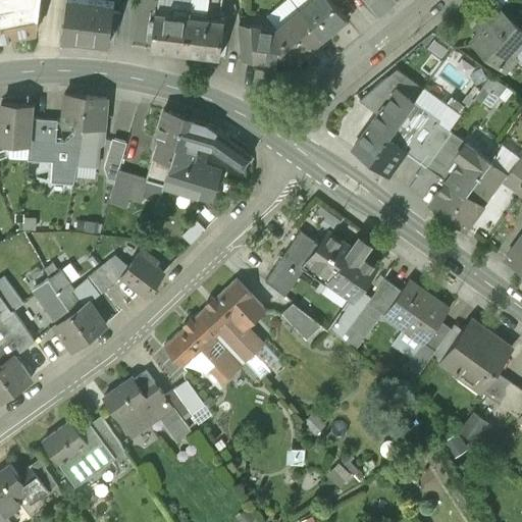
[(0,0),(0,37),(37,31),(40,0),(0,0)]
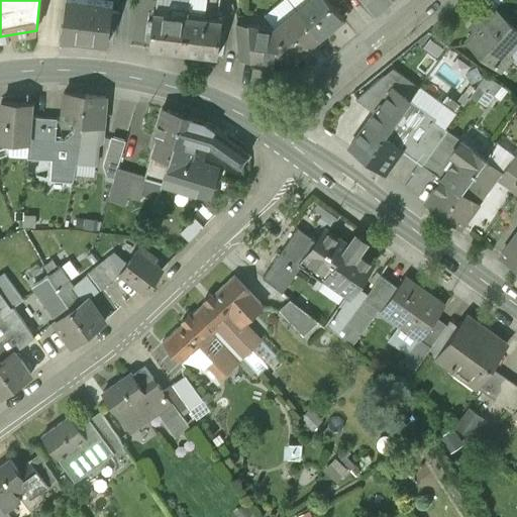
[(113,3),(91,0),(66,0),(61,36),(108,42),(113,3)]
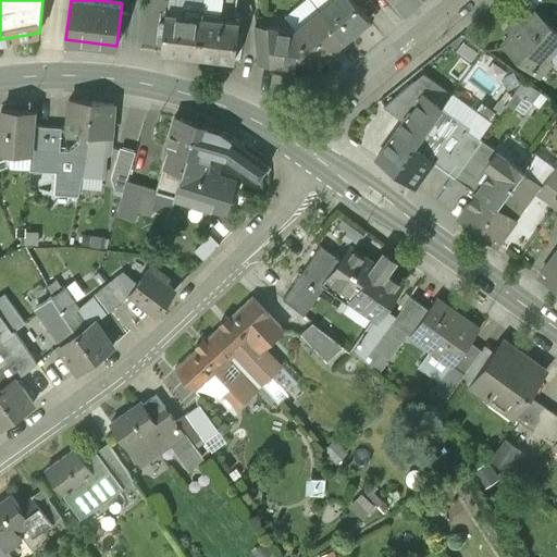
[(236,0),(203,0),(202,16),(235,20),(236,0)]
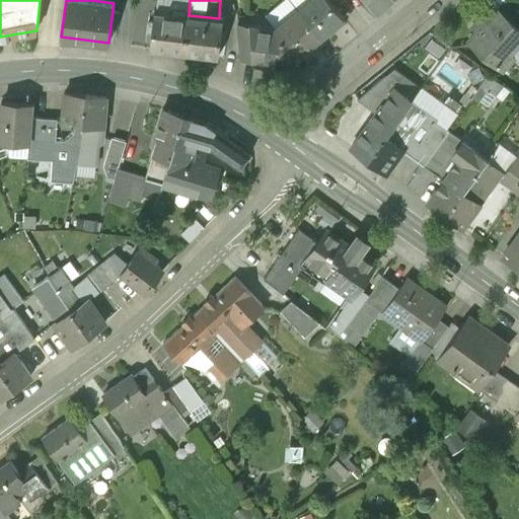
[(329,0),(309,0),(299,9),(321,35),(344,17),(329,0)]
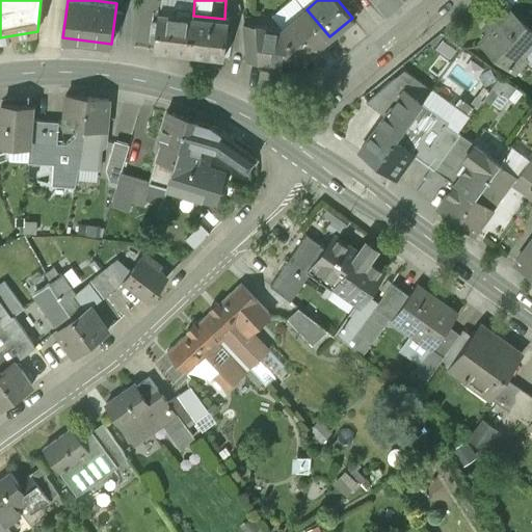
[(377,0),(386,10),(398,0),(377,0)]
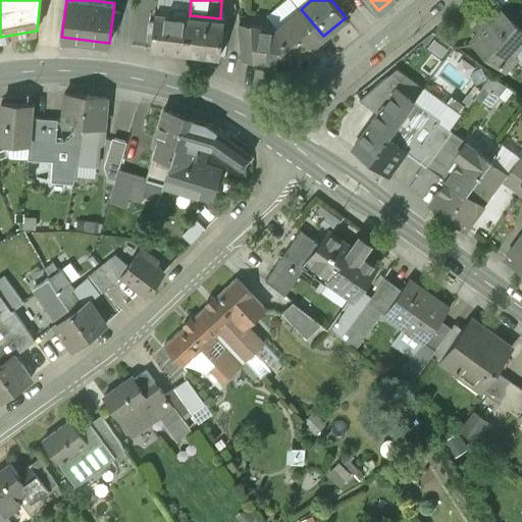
[(521,22),(521,11),(508,0),(507,0),(499,9),(519,27),(521,22)]
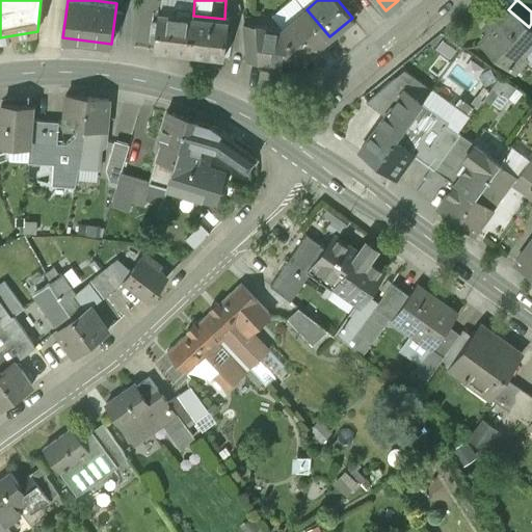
[(307,9),(284,28),(307,55),(329,36),(307,9)]
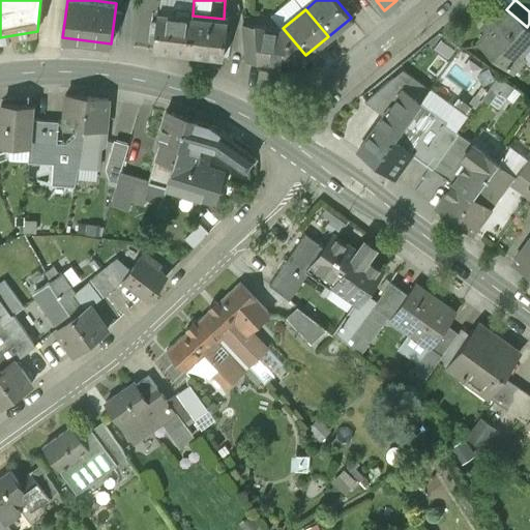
[(506,9),(478,40),(509,68),(529,43),(529,30),(527,27),(506,9)]
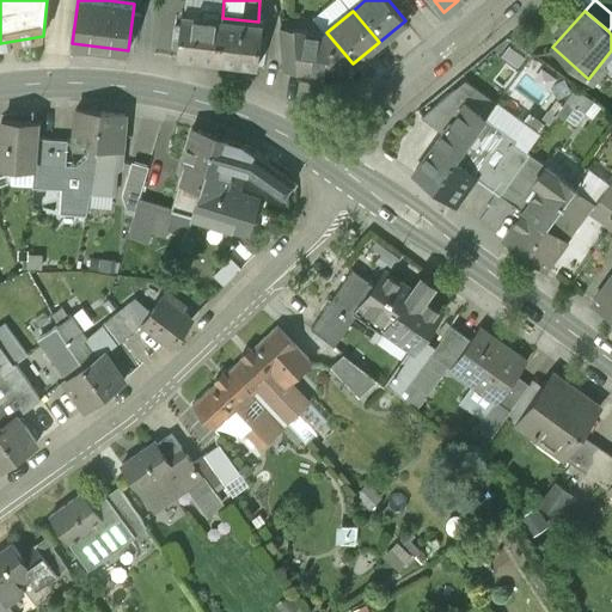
[(222,18),(182,12),(177,56),(218,61),(222,18)]
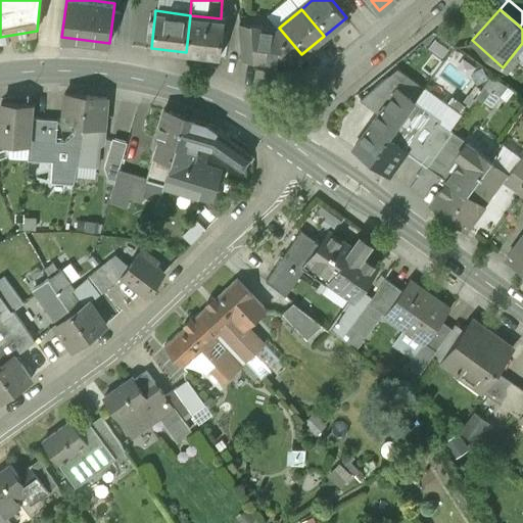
[(221,18),(190,15),(186,52),(220,57),(225,19),(221,18)]
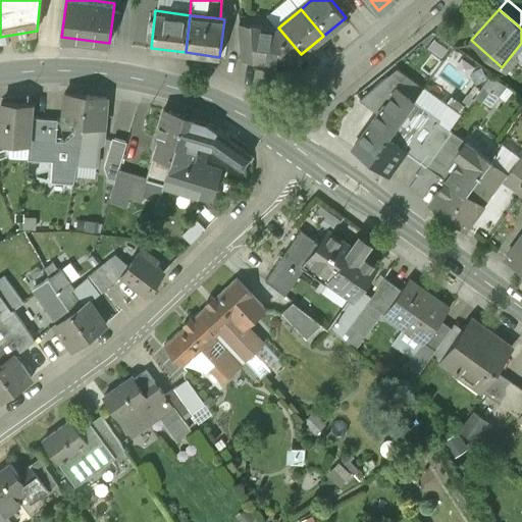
[(387,75),(359,99),(378,113),(398,88),(399,88),(401,86),(387,75)]
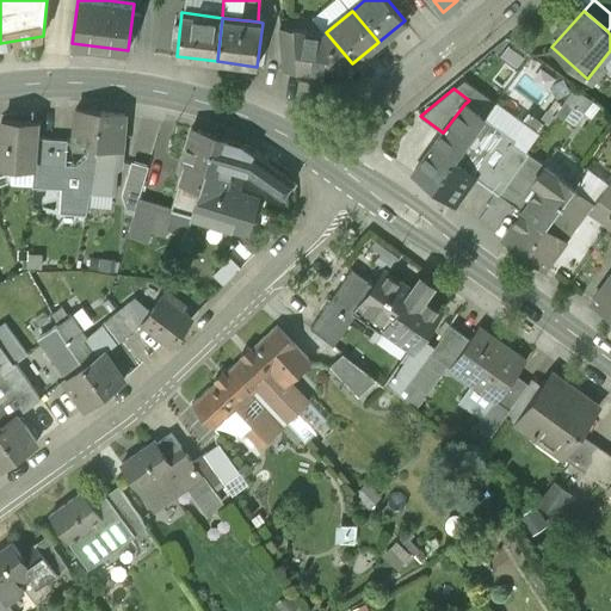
[(443,133),(443,134),(414,173),(434,187),(455,160),(466,143),(486,117),(467,103),(466,103),(443,133)]
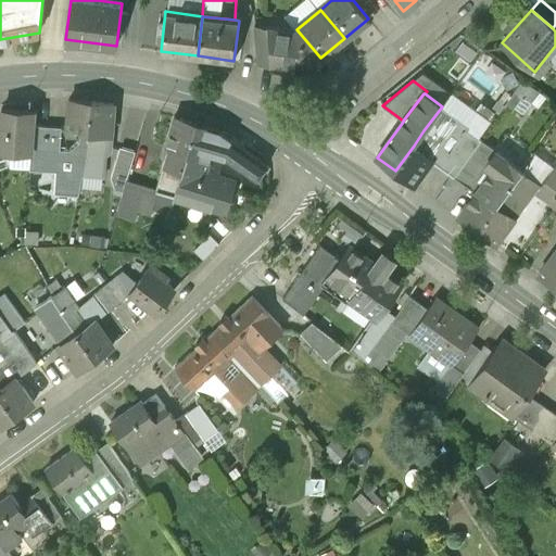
[(61,127),(45,126),(42,155),(30,154),(29,171),(57,173),(54,193),(78,194),(81,175),(87,150),(91,102),(70,100),(66,130),(79,131),(78,141),(75,141),(70,147),(70,151),(60,151),(61,127)]
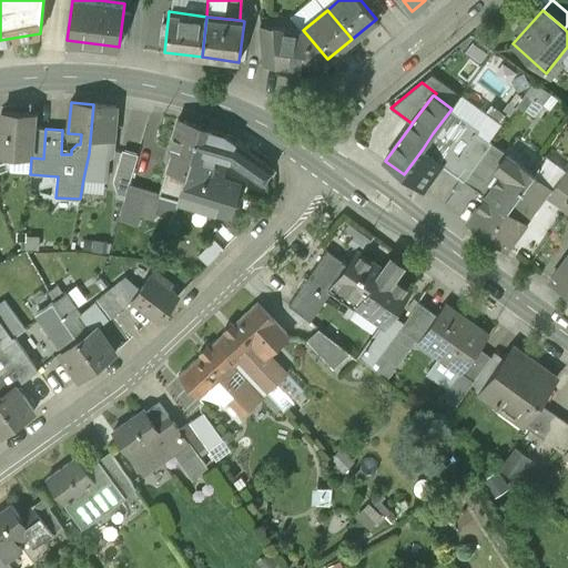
[(93,104),(89,153),(83,179),(103,181),(107,155),(111,152),(115,107),(93,104)]
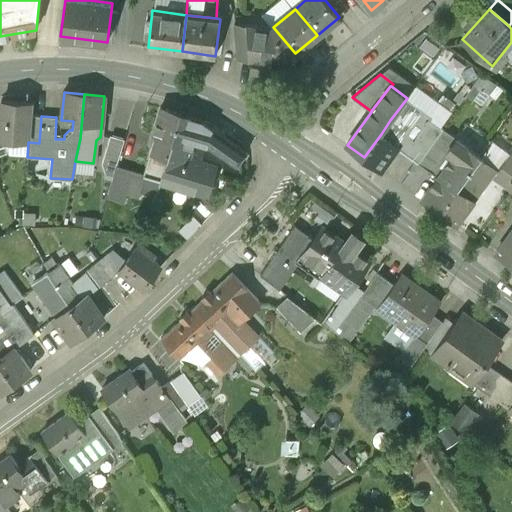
[(31,103),(1,101),(0,114),(0,137),(28,140),(30,115),(31,103)]
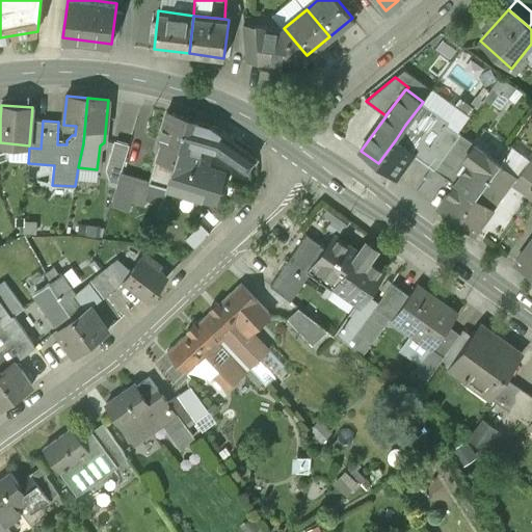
[(188,117),(167,111),(158,140),(167,143),(164,153),(160,152),(158,158),(175,163),(188,117)]
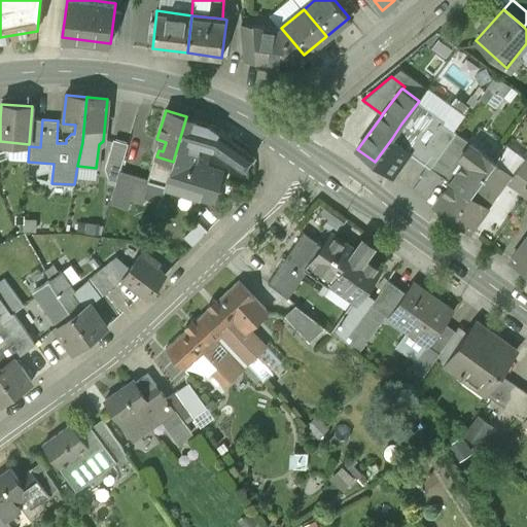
[(206,124),(186,116),(173,162),(189,167),(191,161),(186,160),(189,149),(197,151),(206,124)]
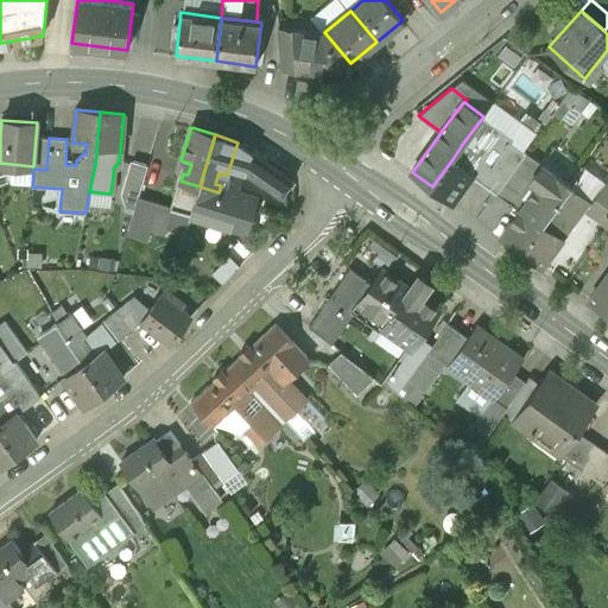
[(49,138),(36,137),(33,166),(33,169),(46,170),(49,138)]
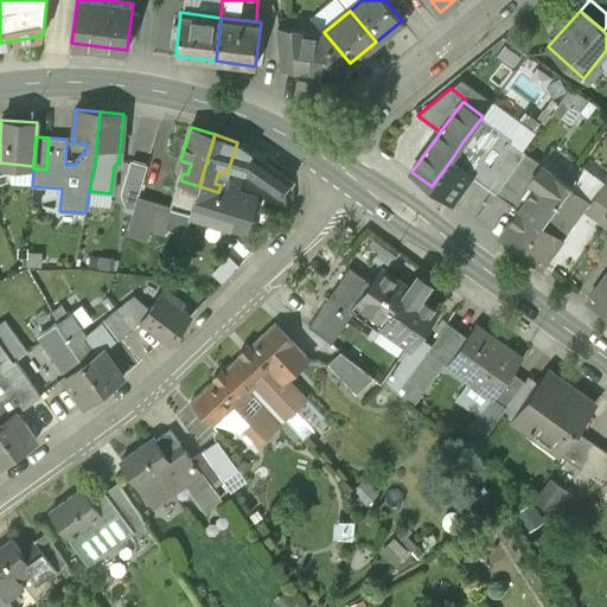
[(462,142),(452,159),(462,166),(470,155),(474,159),(478,154),(462,142)]
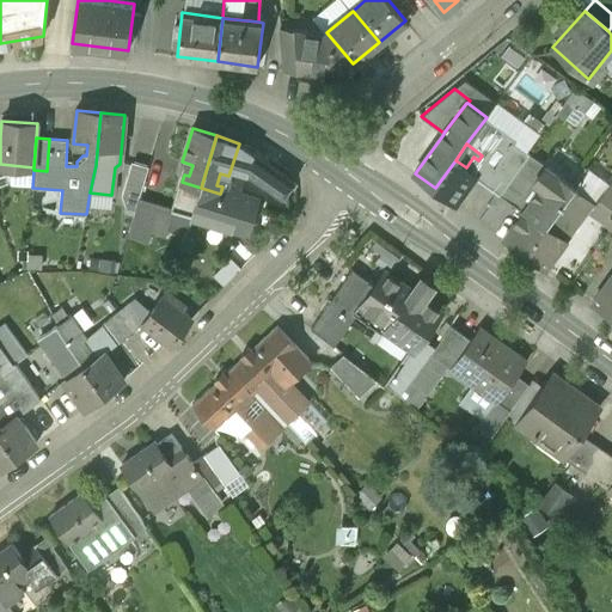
[(456,160),(435,188),(454,202),(475,175),(466,167),(456,160)]
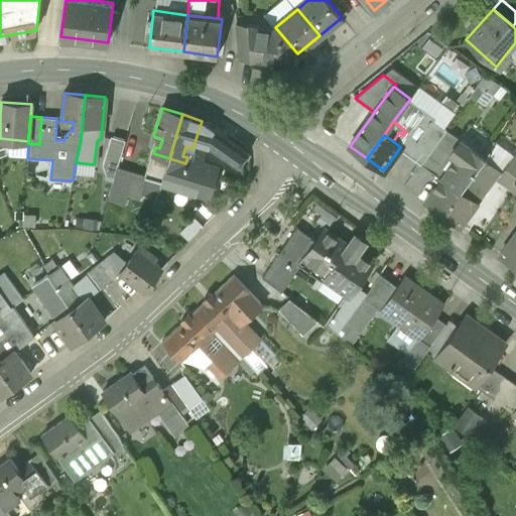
[(125,141),(112,137),(102,164),(107,174),(115,176),(125,141)]
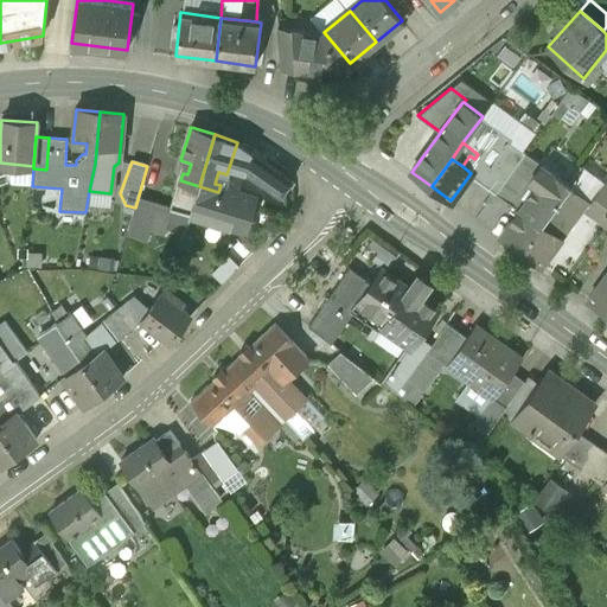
[(569,185),(541,165),(512,204),(521,210),(502,236),(522,250),(553,209),(561,196),(569,185)]
